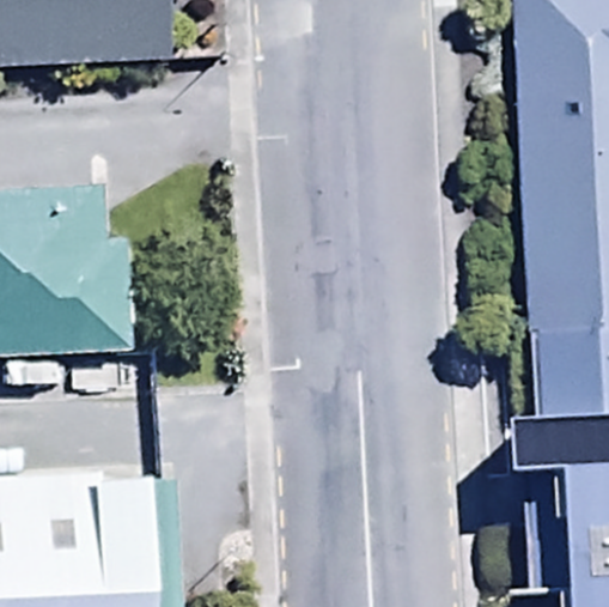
[(0,65),(164,60),(162,0),(0,0),(0,65)]
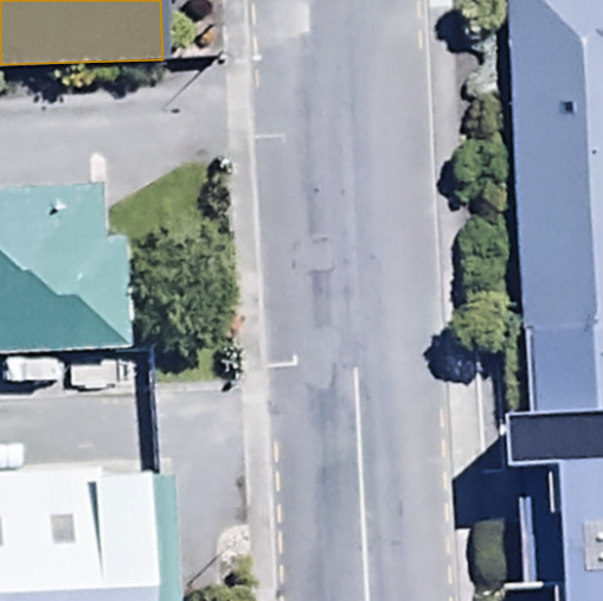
[(520,0),(539,365),(602,362),(602,0),(520,0)]
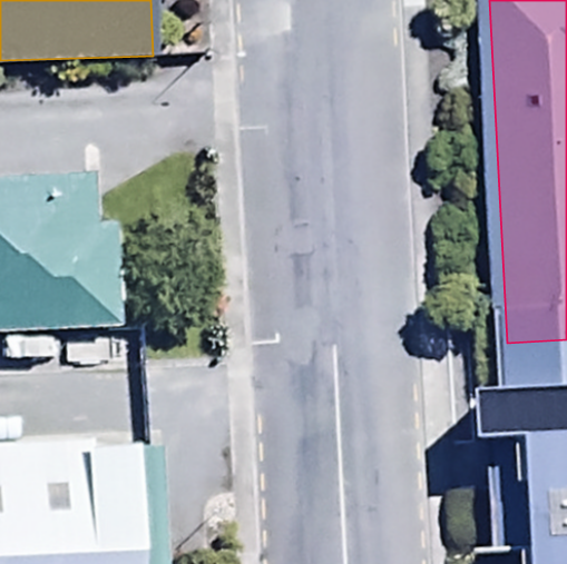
[(125,196),(0,199),(0,335),(129,332),(125,196)]
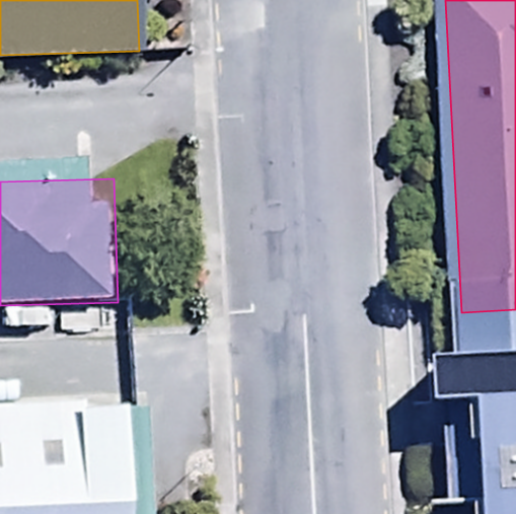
[(515,513),(515,386),(478,388),(484,513),(515,513)]
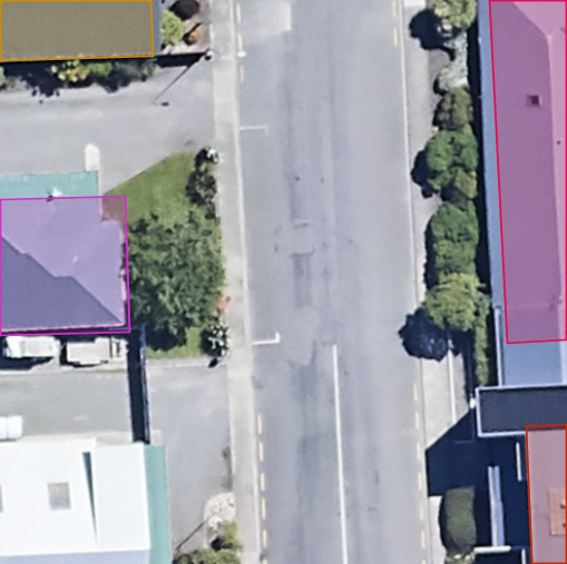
[(166,563),(159,432),(0,439),(0,563),(166,563)]
